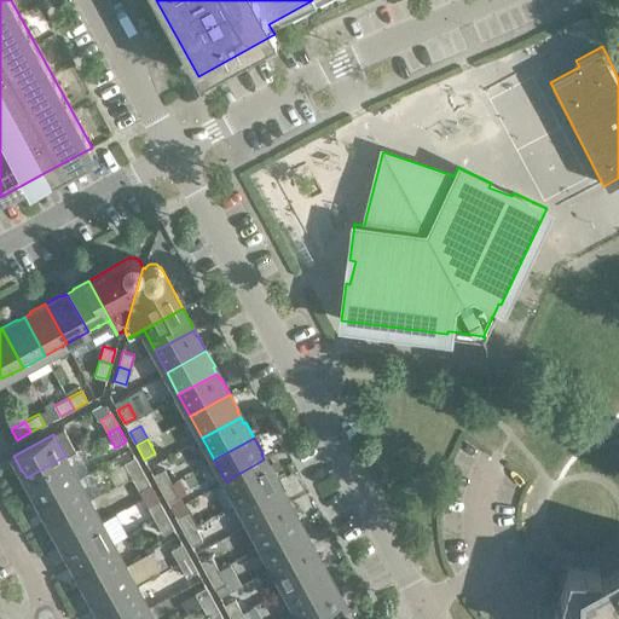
[(77,478),(65,456),(27,478),(30,484),(29,484),(38,499),(77,478)]
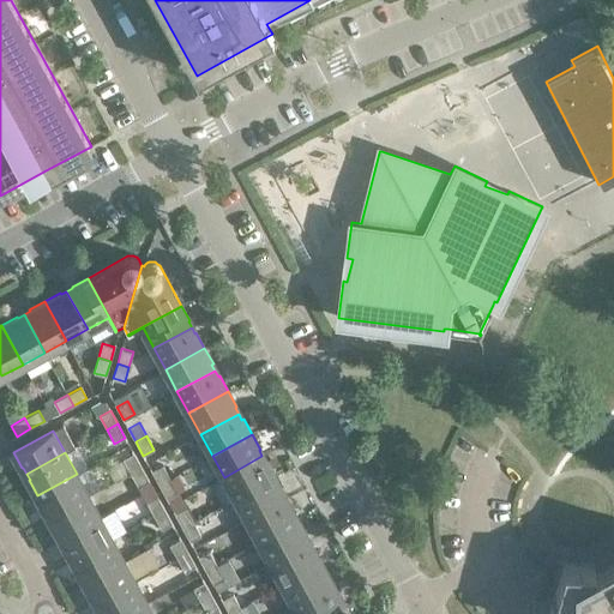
[(122,459),(130,473),(140,467),(133,453),(122,459)]
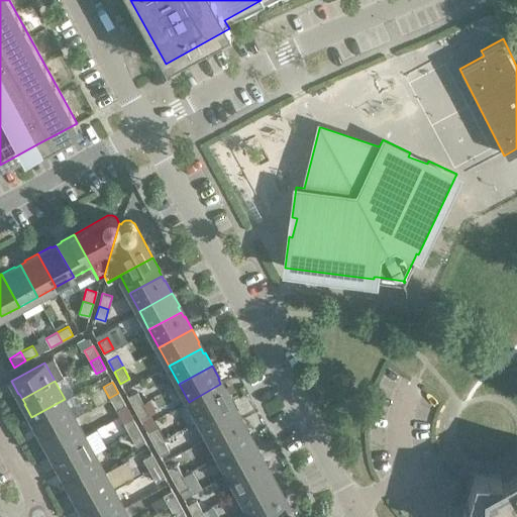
[(223,389),(220,384),(189,402),(198,420),(231,402),(224,389),(223,389)]
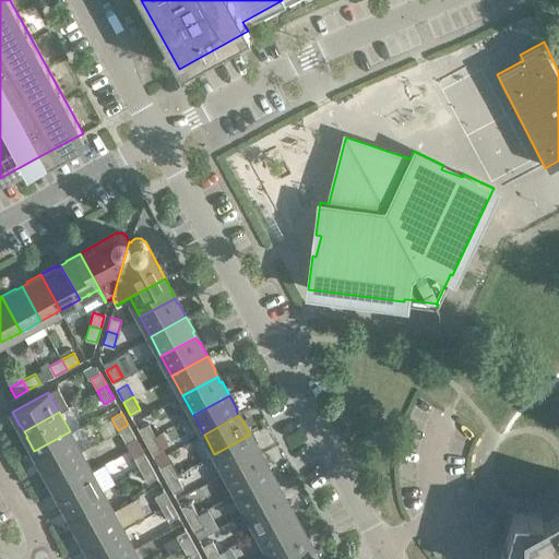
[(138,429),(145,441),(155,436),(149,424),(138,429)]
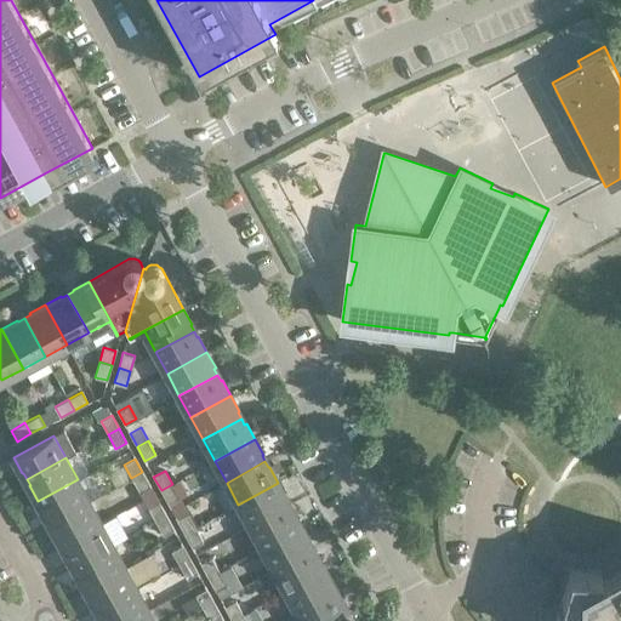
[(151,485),(142,472),(131,478),(140,491),(151,485)]
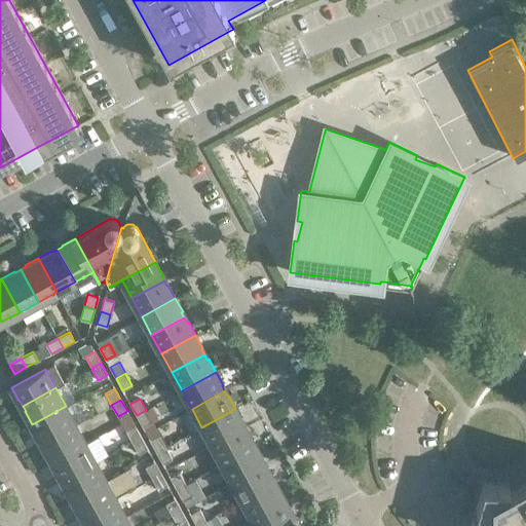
[(75,424),(66,406),(32,424),(39,438),(40,438),(43,443),(75,424)]
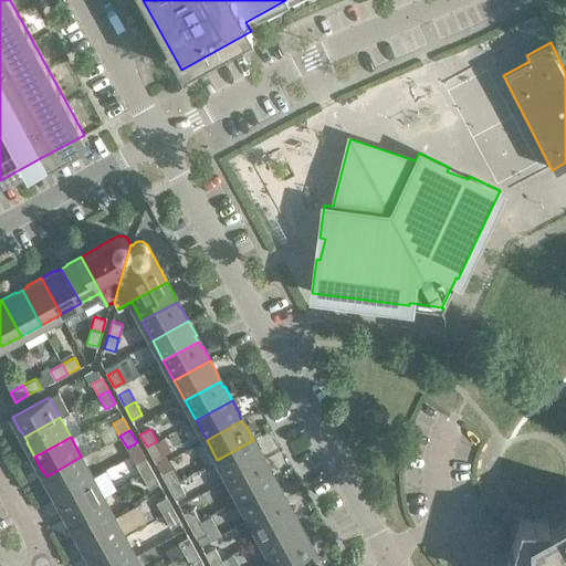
[(261,454),(253,440),(217,460),(228,480),(263,460),(260,454),(261,454)]
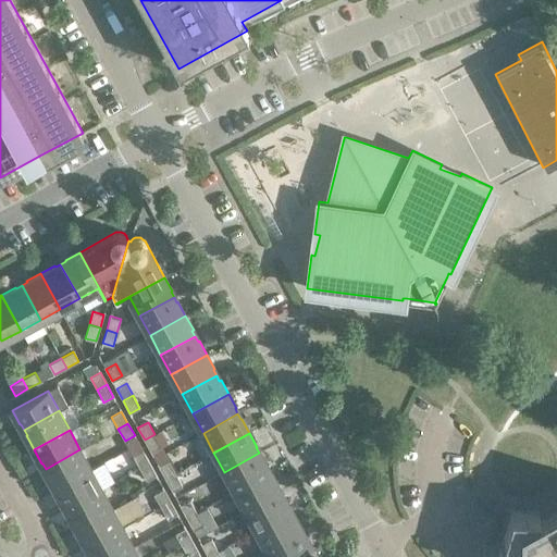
[(161,446),(155,434),(145,440),(151,452),(161,446)]
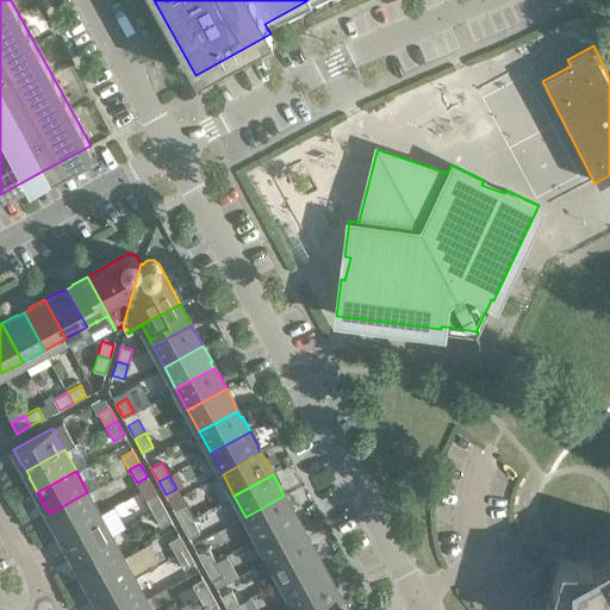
[(99,514),(87,492),(50,514),(53,518),(51,520),(60,535),(99,514)]
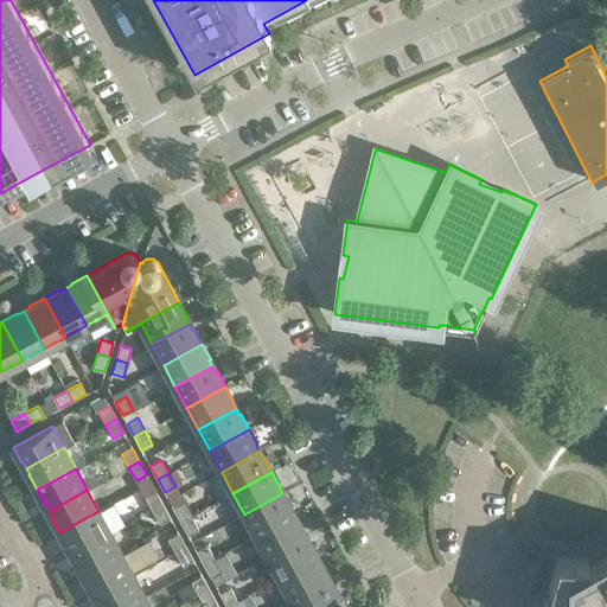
[(145,496),(152,510),(163,504),(155,490),(145,496)]
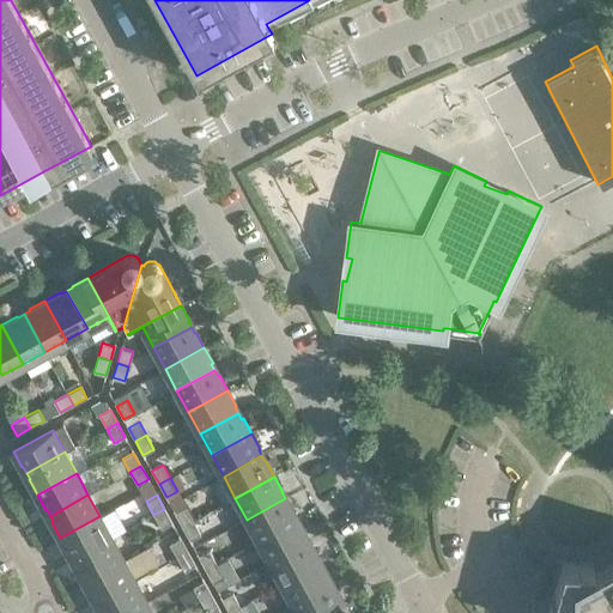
[(289,504),(285,498),(247,520),(259,540),(298,519),(290,504),(289,504)]
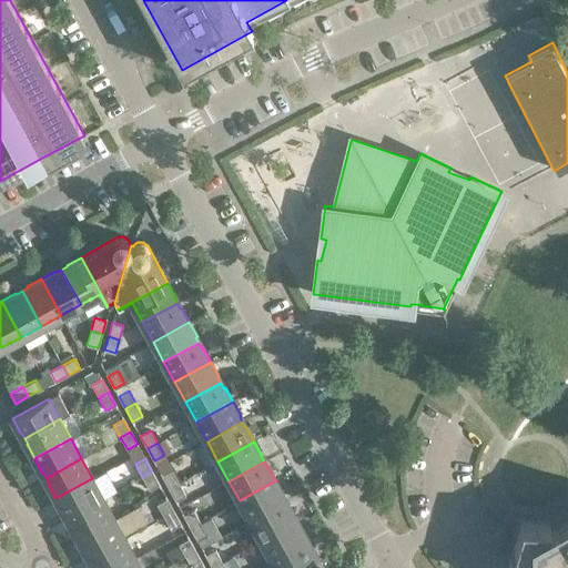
[(162,475),(169,488),(179,483),(172,469),(162,475)]
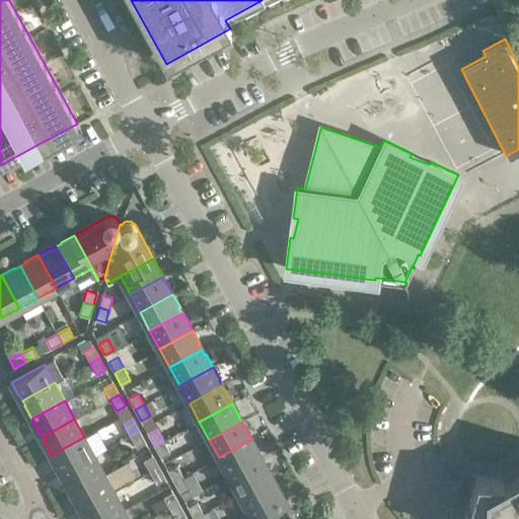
[(145,442),(139,431),(130,436),(136,447),(145,442)]
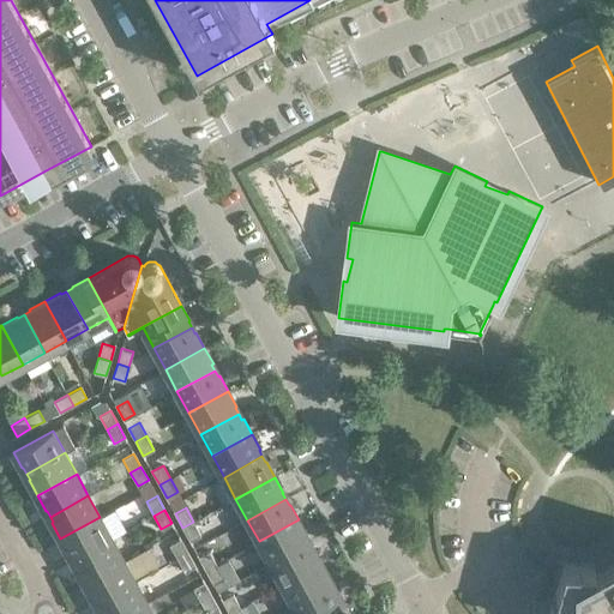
[(112,539),(100,517),(60,539),(68,554),(71,553),(73,559),(112,539)]
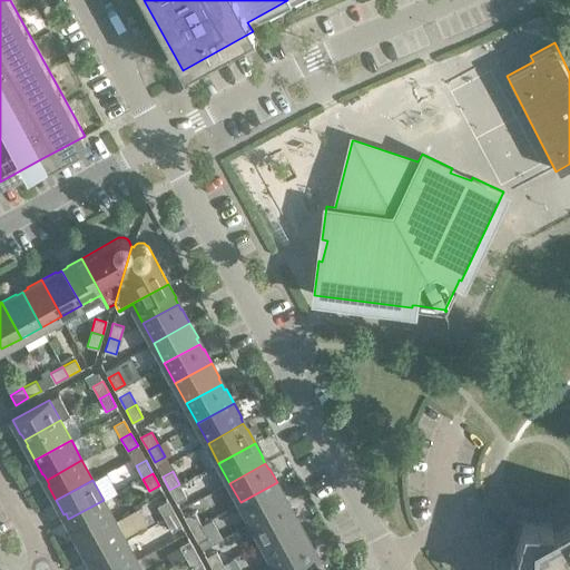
[(285,497),(277,482),(241,502),(252,522),(286,503),(284,498),(285,497)]
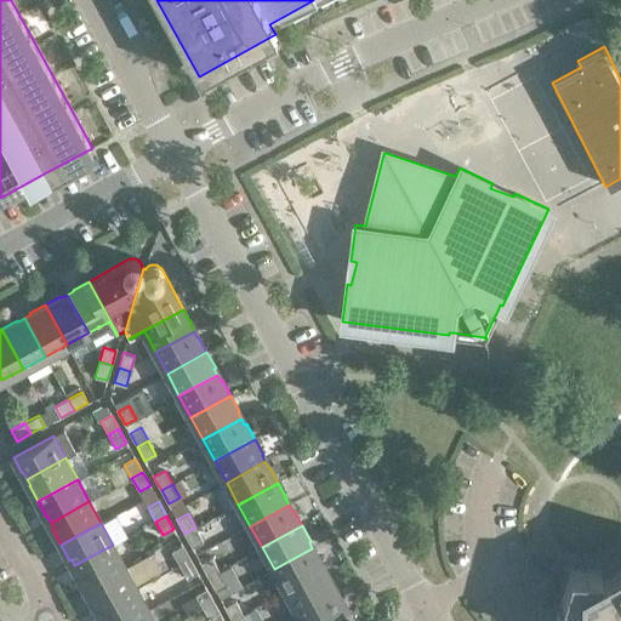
[(204,541),(195,528),(184,534),(192,547),(204,541)]
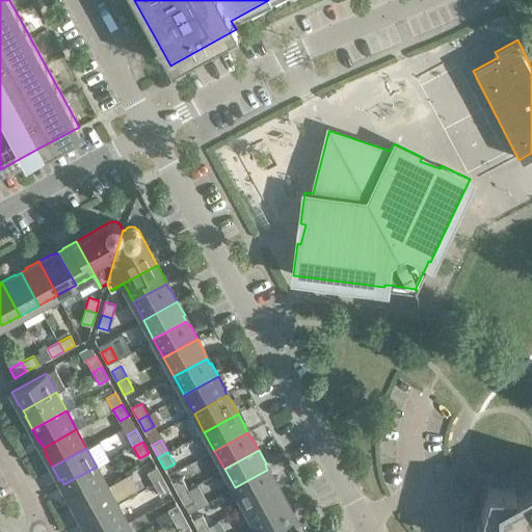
[(107,485),(97,467),(63,484),(67,489),(65,490),(73,504),(107,485)]
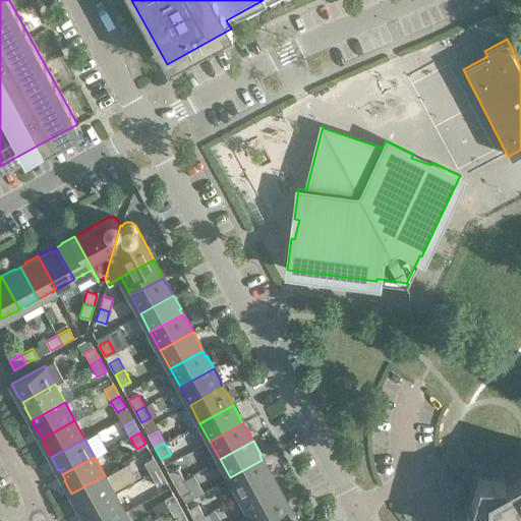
[(143,462),(151,474),(160,469),(153,457),(143,462)]
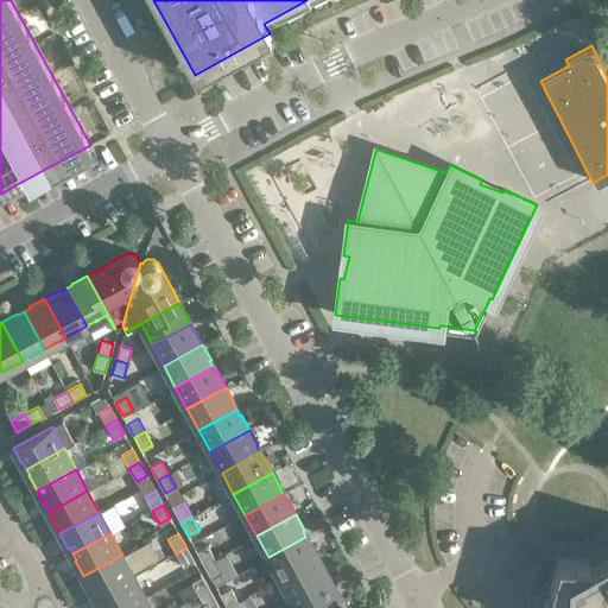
[(309,543),(305,537),(268,557),(280,578),(318,557),(310,542),(309,543)]
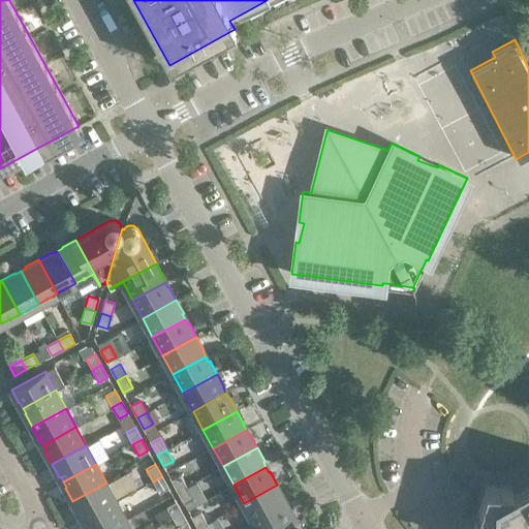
[(172,479),(178,492),(187,487),(181,474),(172,479)]
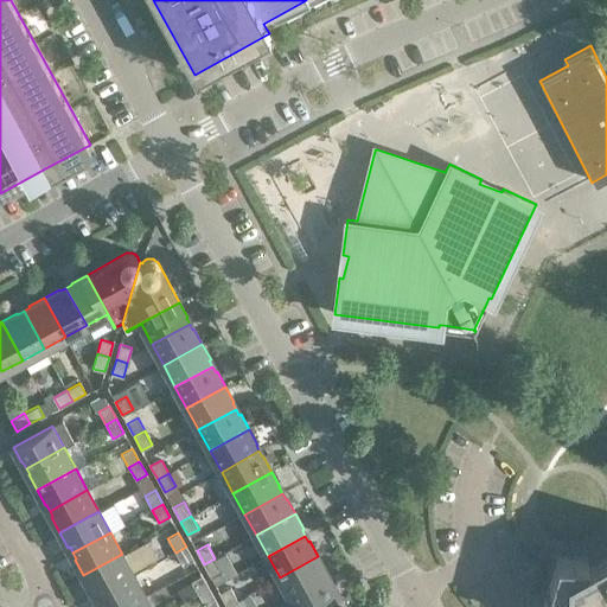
[(193,560),(186,547),(176,553),(183,566),(193,560)]
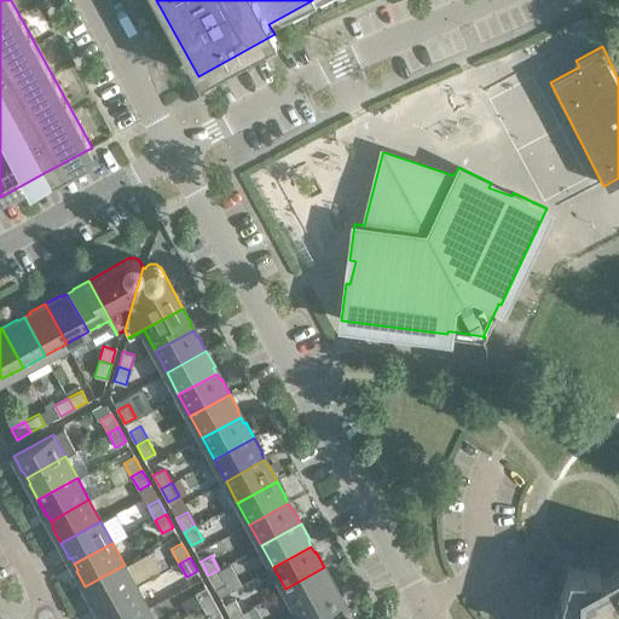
[(618,618),(618,557),(609,563),(599,568),(568,568),(553,618),(618,618)]
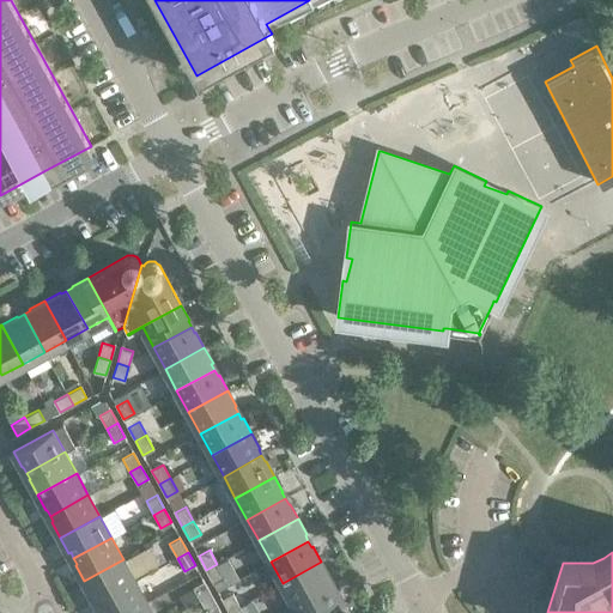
[(134,581),(123,559),(84,581),(92,596),(93,595),(97,601),(134,581)]
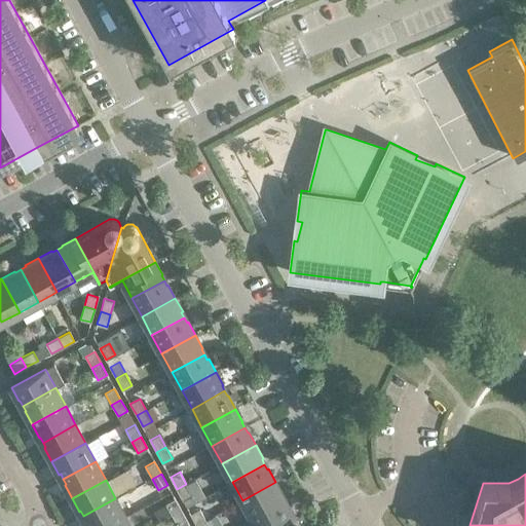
[(283,495),(275,482),(242,500),(252,519),(285,501),(282,496),(283,495)]
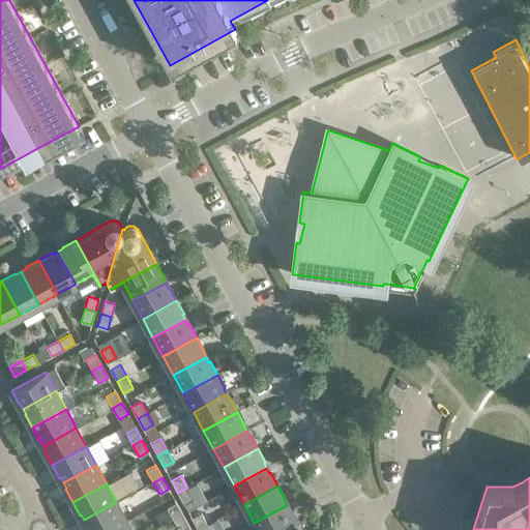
[(194,499),(187,488),(178,493),(184,504),(194,499)]
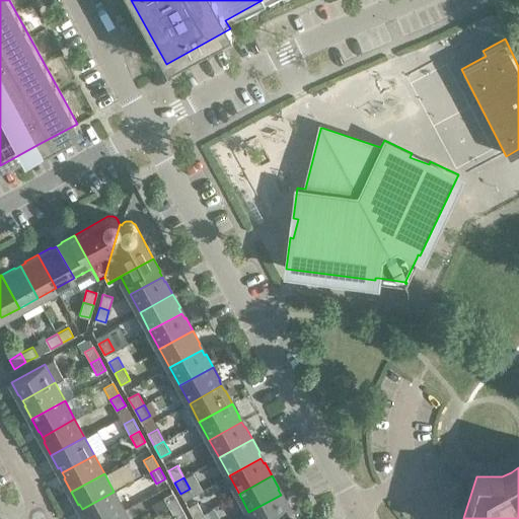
[(106,518),(124,510),(114,492),(82,509),(85,514),(83,515),(85,518),(106,518)]
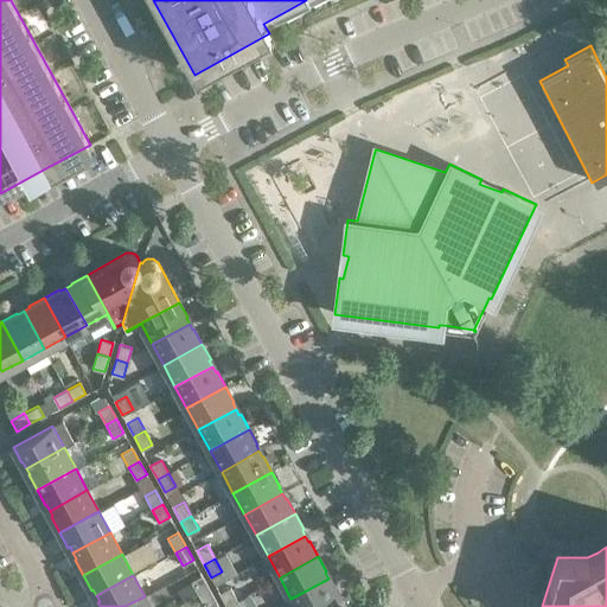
[(191,581),(198,594),(209,588),(202,575),(191,581)]
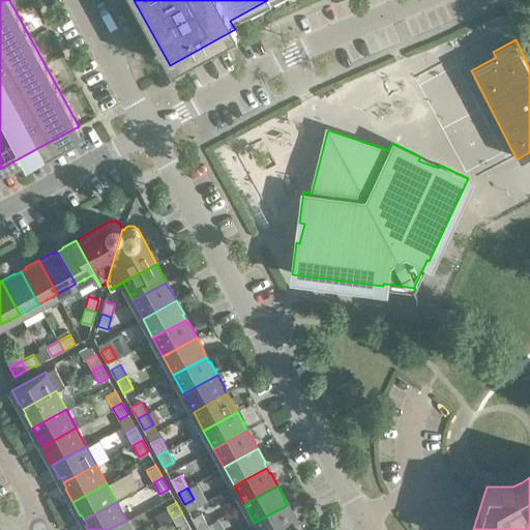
[(290,510),(287,505),(254,523),(258,529),(285,529),(298,523),(291,509),(290,510)]
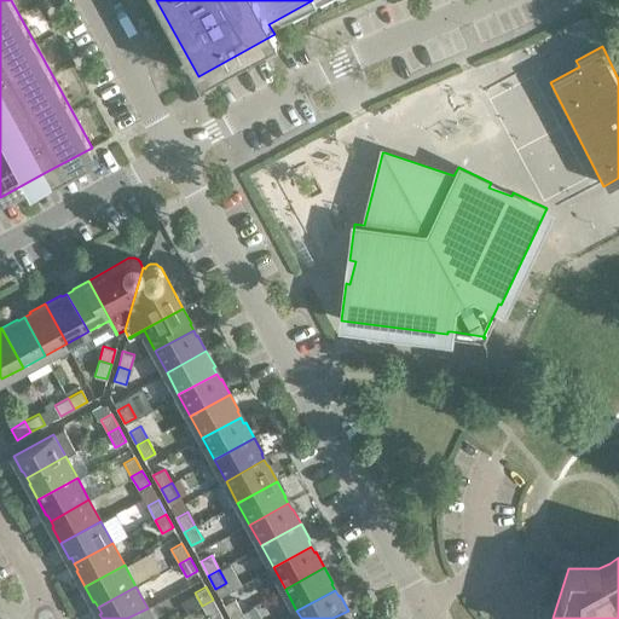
[(224,605),(231,618),(242,612),(235,599),(224,605)]
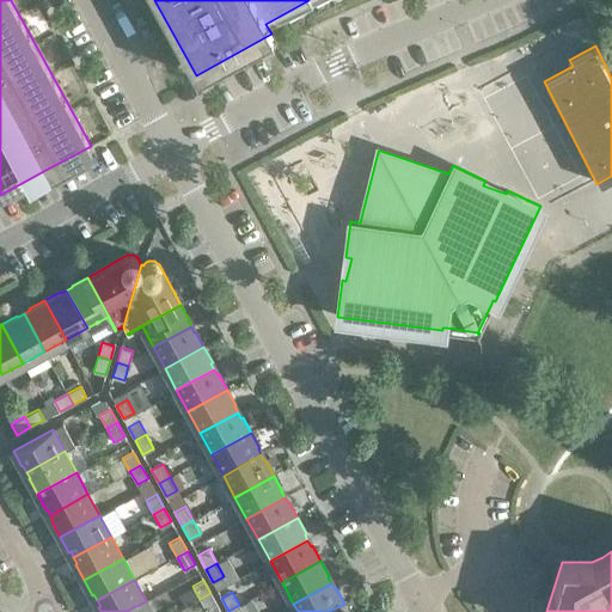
[(208,611),(218,607),(210,593),(200,599),(206,611),(208,611)]
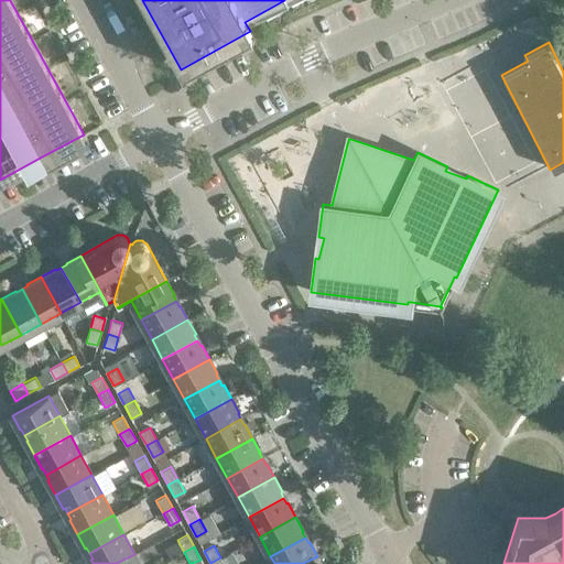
[(140,563),(134,554),(116,563),(140,563)]
